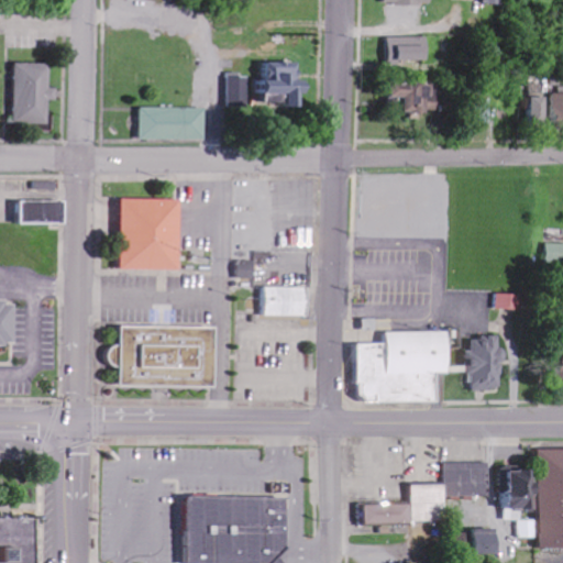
[(388,37),(387,63),(428,64),(428,39),(388,37)]
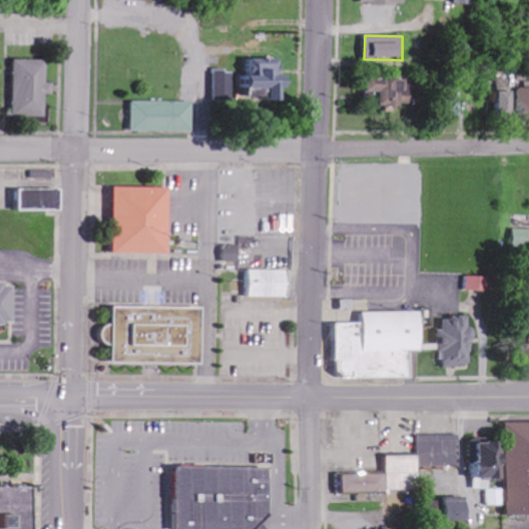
[(280,59),(247,60),(248,100),(282,100),(281,89),(288,89),(288,76),(280,78),(280,59)]
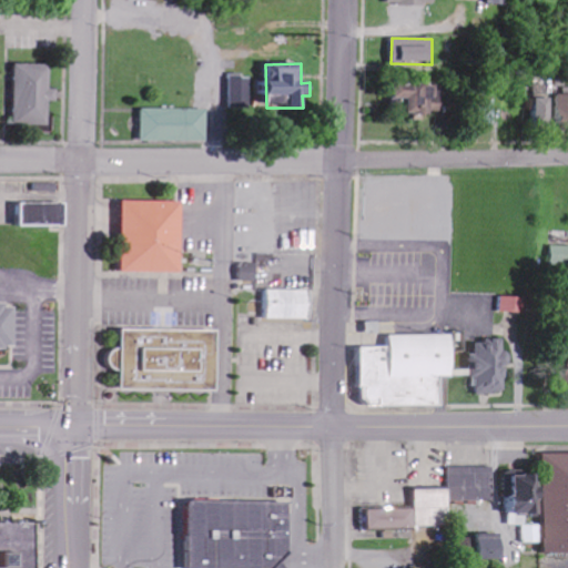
[(14,125),(50,127),(50,101),(58,101),(58,90),(50,90),(51,64),(16,64),(14,125)]
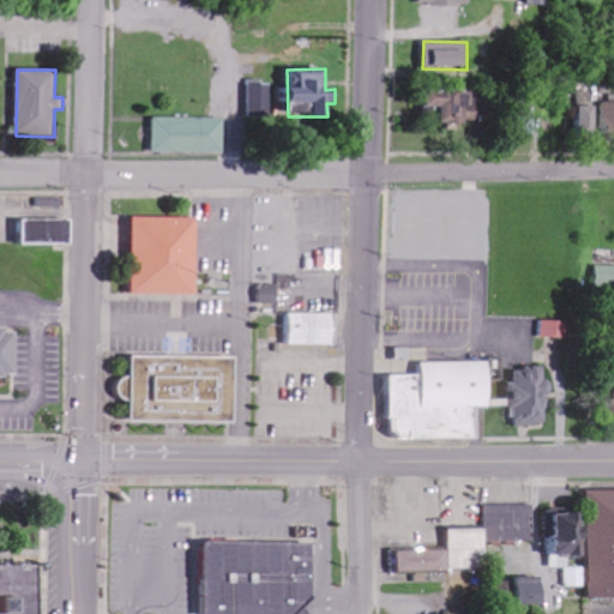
[(270,82),(248,80),(247,118),(270,118),(270,82)]
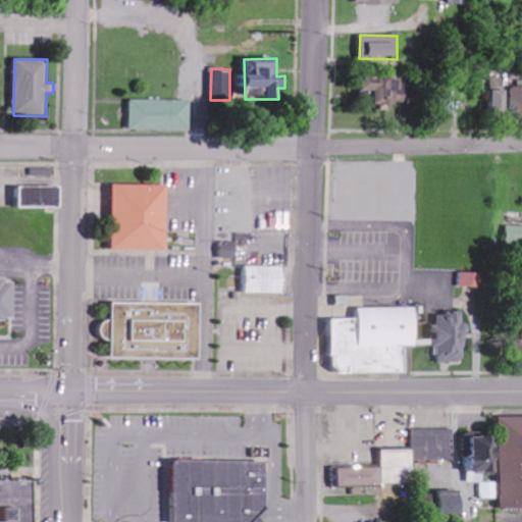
[(403,77),(363,76),(362,92),(374,92),(374,108),(389,109),(389,107),(402,108),(403,77)]
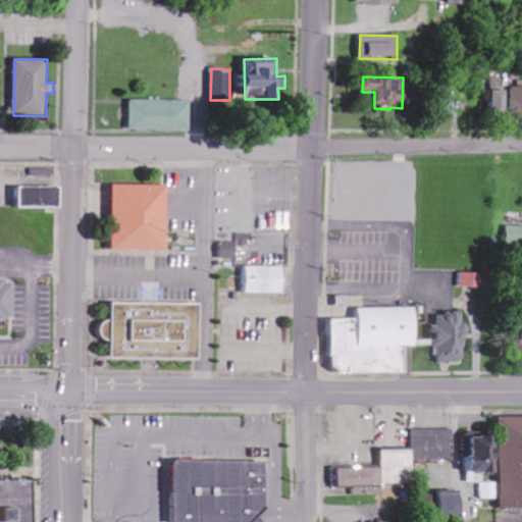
[(513,118),(521,118),(521,81),(514,81),(513,118)]
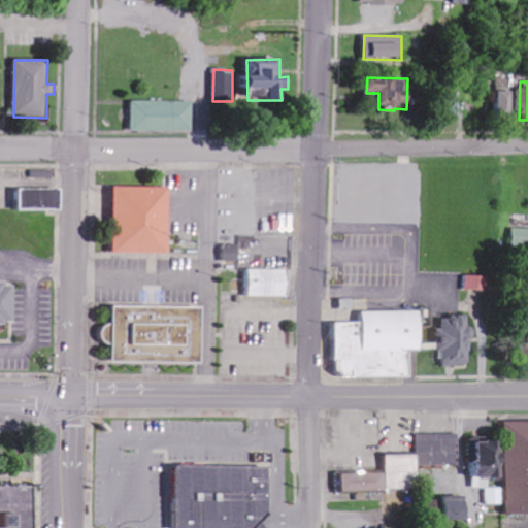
[(513,92),(497,92),(498,114),(513,113),(513,92)]
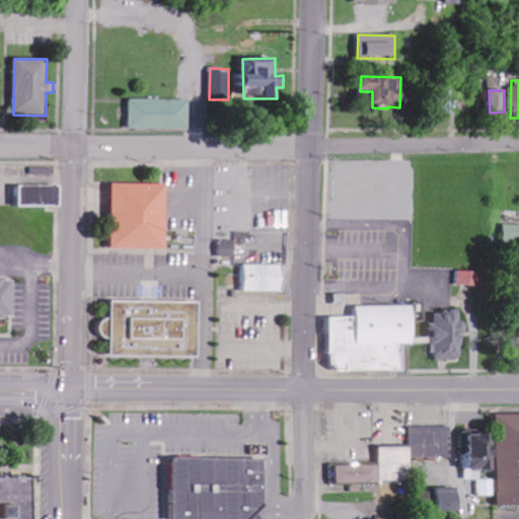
[(190,100),(129,98),(129,129),(190,130),(190,100)]
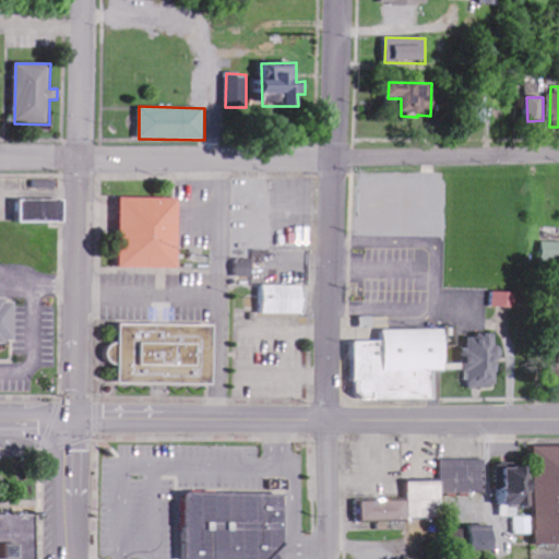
[(117,265),(176,266),(177,197),(118,197),(117,265)]
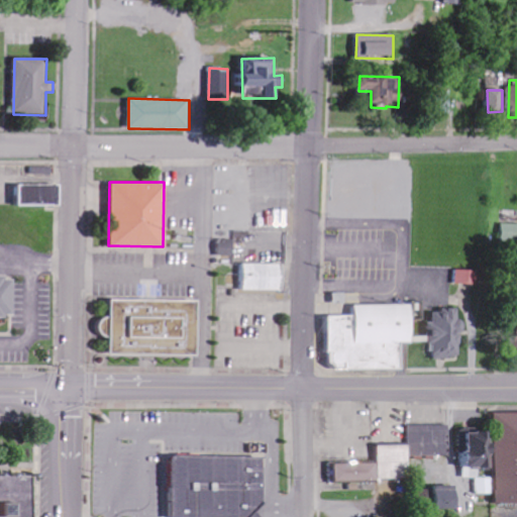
[(19,207),(61,206),(60,185),(19,186),(19,207)]
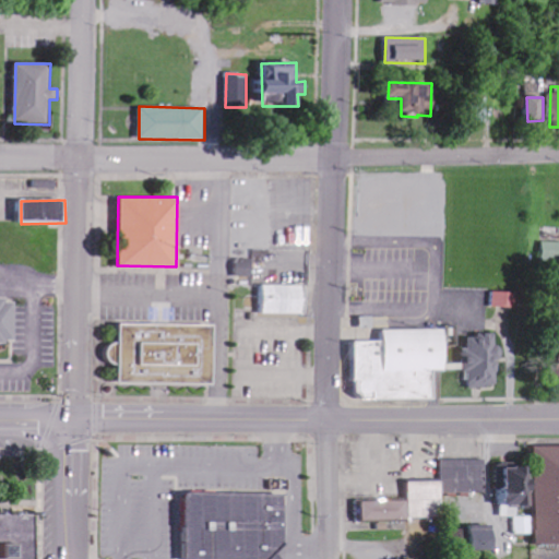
[(543,262),(558,261),(558,242),(542,242),(543,262)]
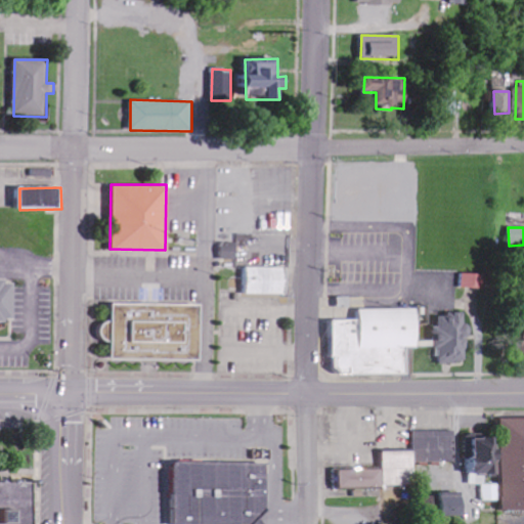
[(245,295),(288,295),(288,268),(247,267),(247,274),(246,274),(245,295)]
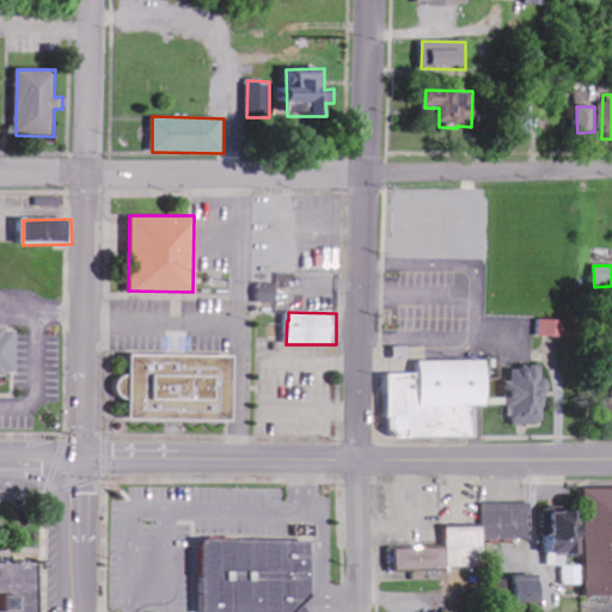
[(540,320),(539,337),(562,338),(562,320),(540,320)]
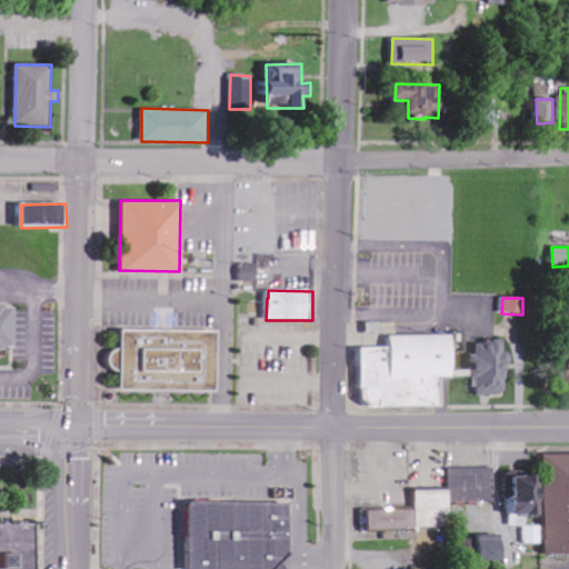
[(0,350),(15,351),(16,309),(7,309),(7,305),(0,305),(0,350)]
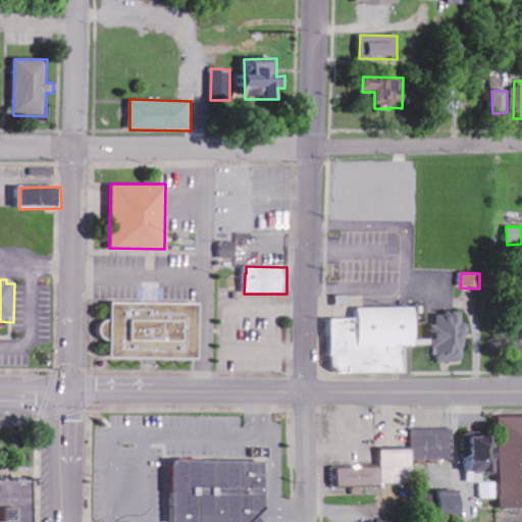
[(197,356),(108,355),(108,337),(105,337),(103,337),(101,336),(99,334),(98,329),(98,326),(99,322),(101,319),(104,317),(108,316),(109,299),(197,300),(197,356)]
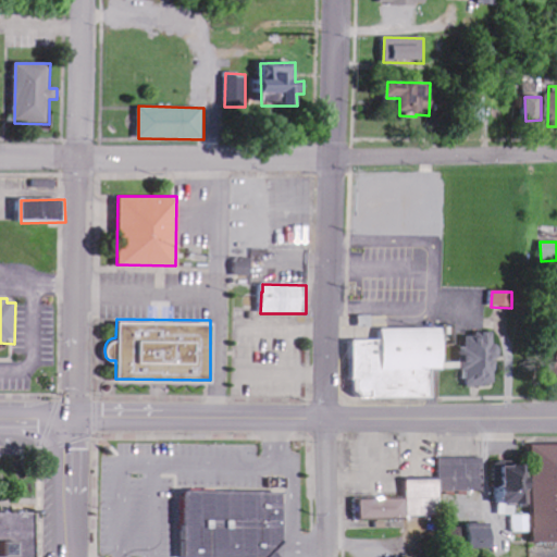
[(356,341),(357,400),(434,399),(433,371),(446,370),(445,329),(384,330),(384,341),(356,341)]
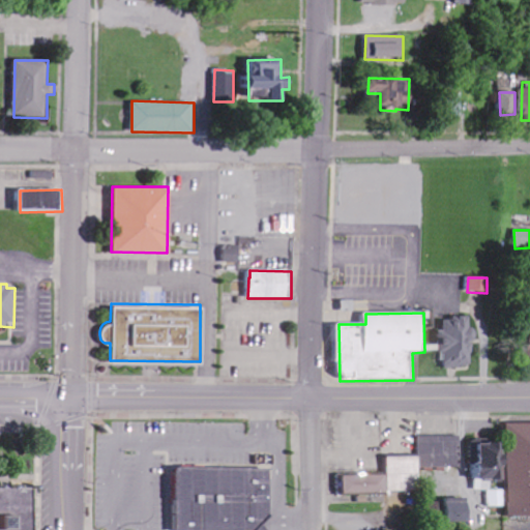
[(472,369),(472,344),(476,344),(476,328),(470,328),(470,318),(444,318),(444,331),(441,330),(440,367),(472,369)]
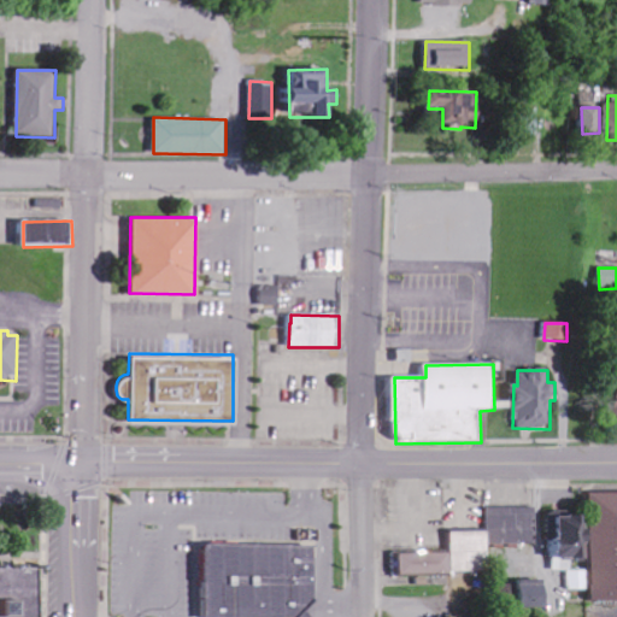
[(616,599),(616,492),(589,493),(589,512),(554,512),(556,558),(588,558),(588,600),(616,599)]
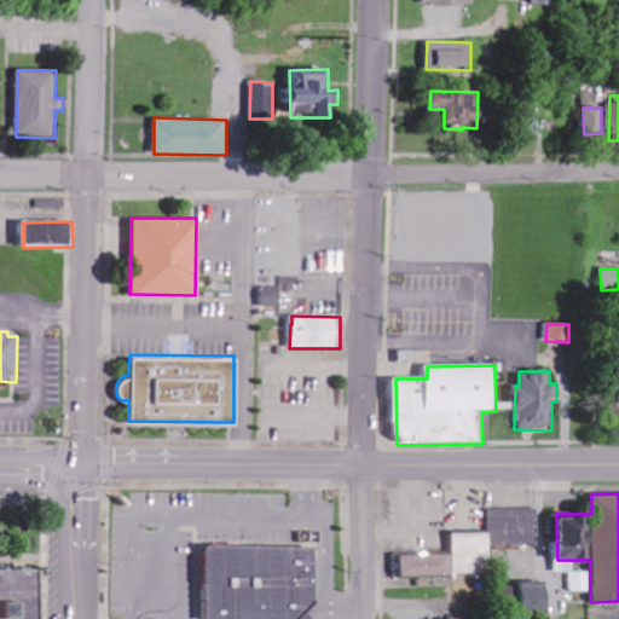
[(452,532),(452,573),(490,573),(490,545),(536,545),(536,509),(490,509),(490,532),(452,532)]
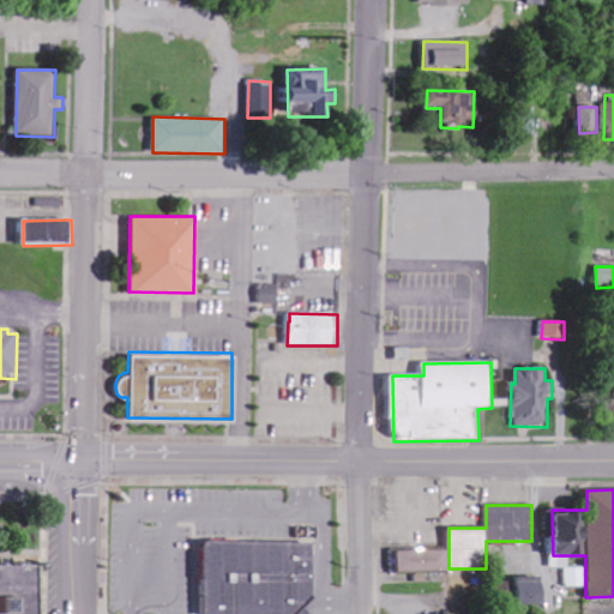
[(203,613),(312,613),(313,542),(205,541),(203,613)]
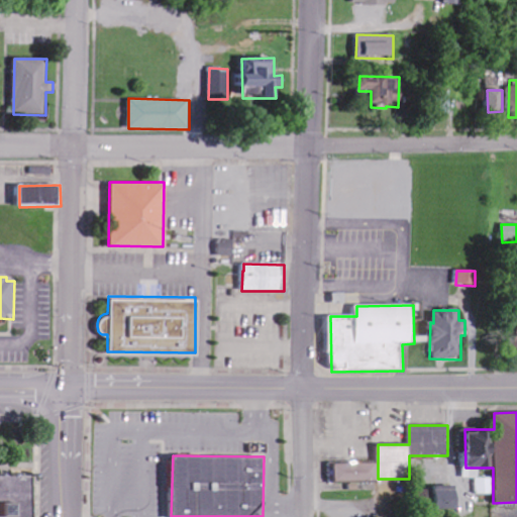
[(335,463),(335,481),(378,481),(377,462),(335,463)]
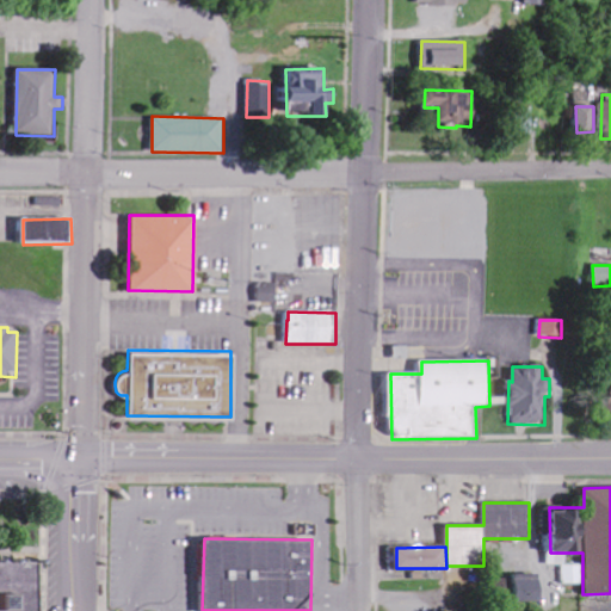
[(39,610),(41,559),(0,559),(0,610),(39,610)]
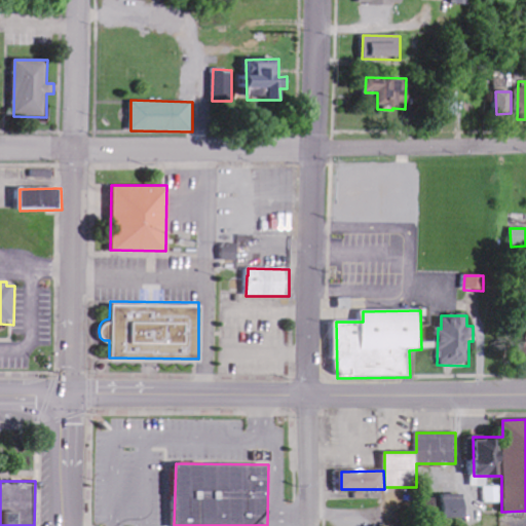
[(482,501),(496,502),(496,486),(483,486),(482,501)]
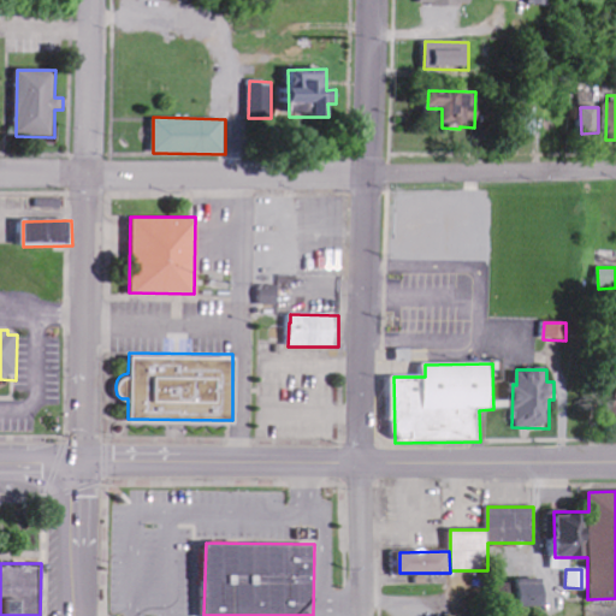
[(516,605),(542,606),(542,579),(516,578),(516,605)]
